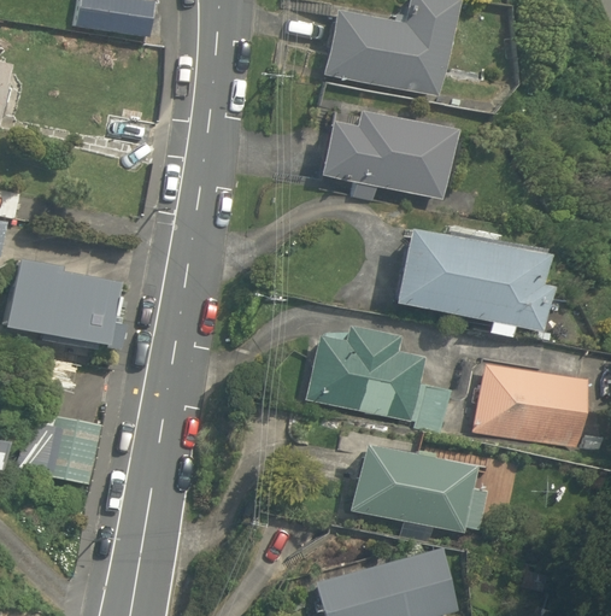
[(154,0),(75,0),(72,31),(152,39),(154,0)]
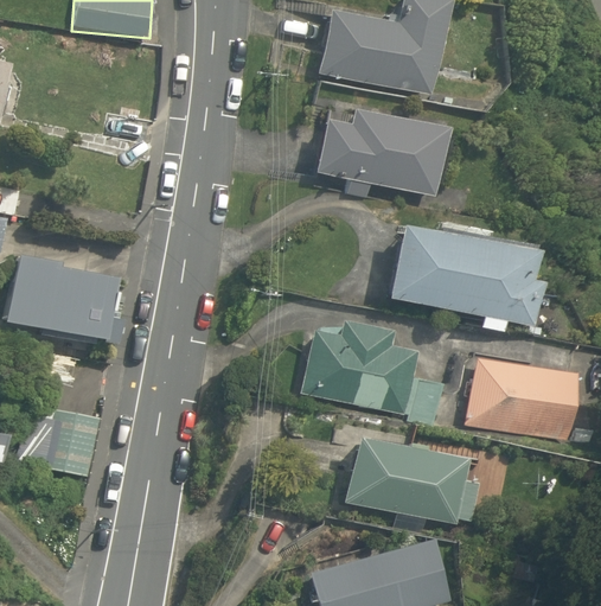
[(434,91),(447,0),(403,0),(401,19),(330,7),(319,75),(434,91)]
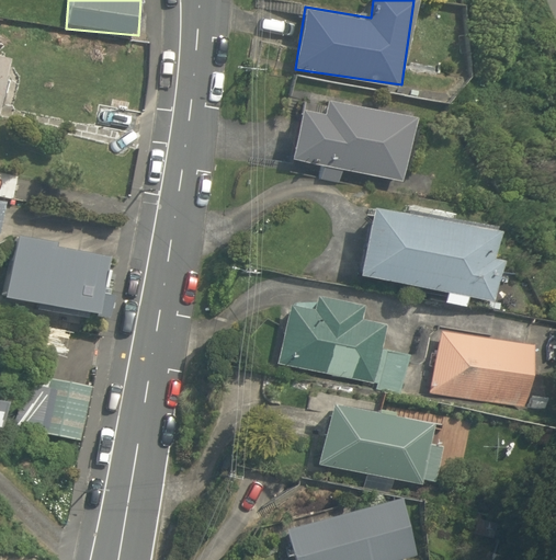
[(0,110),(10,53),(0,50),(0,110)]
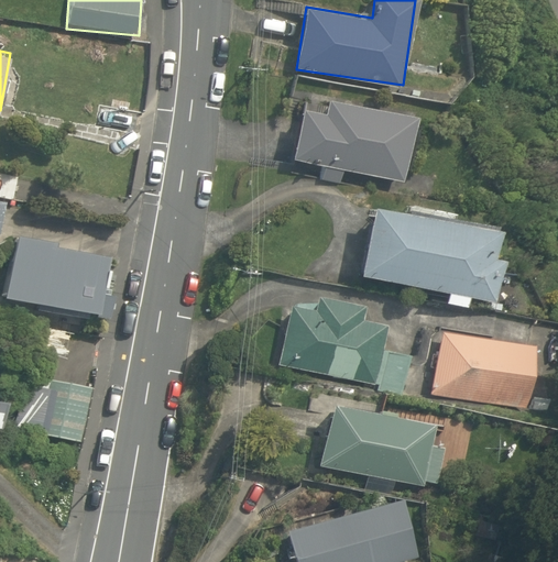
[(304,95),(294,158),(324,163),(321,178),(348,183),(350,167),(408,177),(418,112),(304,95)]
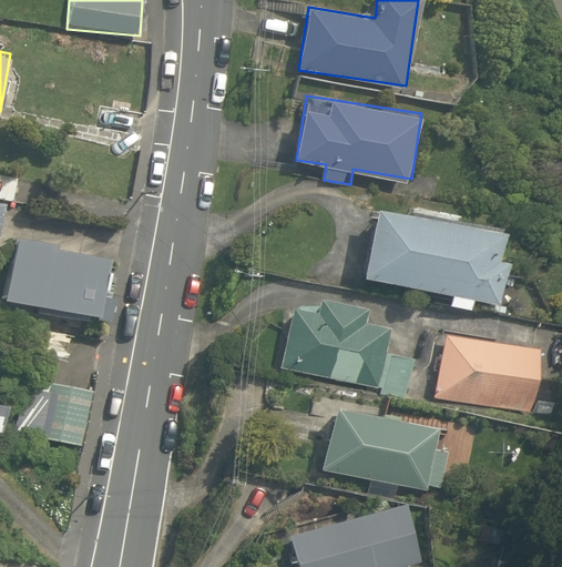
[(450,290),(448,306),(477,310),(479,294),(497,296),(508,216),(385,200),(374,280),(450,290)]
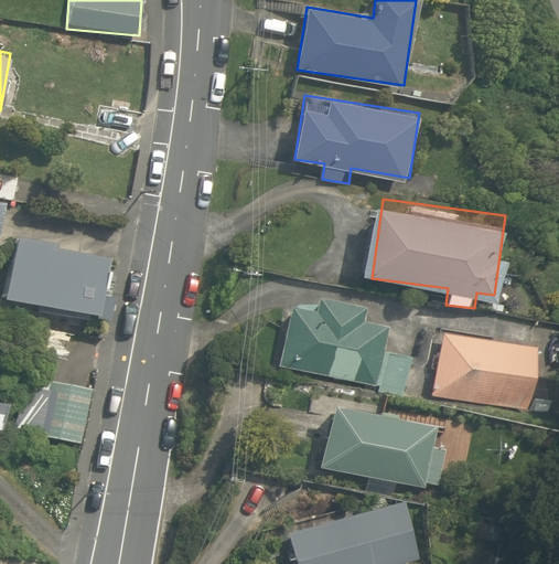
[(113,248),(18,235),(8,302),(104,316),(113,248)]
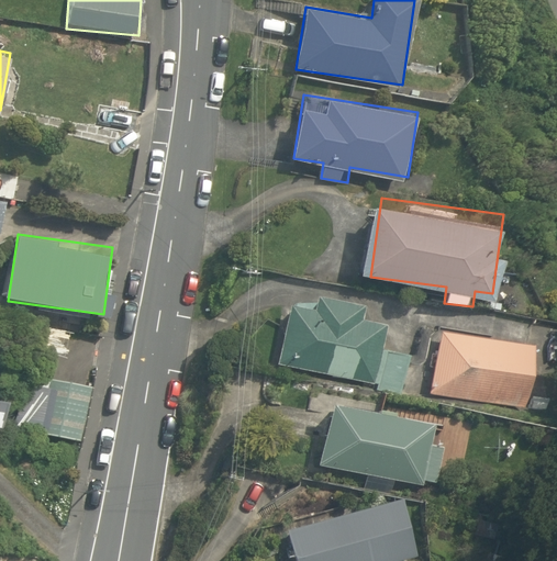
[(315,312),(289,306),(278,367),(408,391),(414,355),(382,349),(388,325),(371,322),(374,309),(318,299),(315,312)]
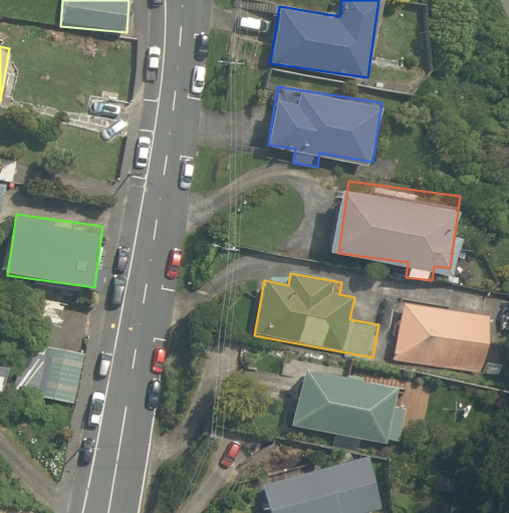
[(401,301),(394,360),(487,371),(494,315),(455,310),(456,294),(392,286),(391,300),(401,301)]
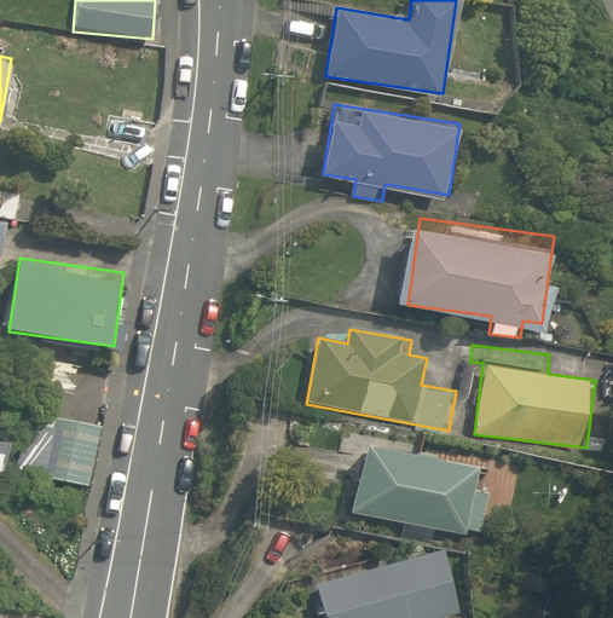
[(104,417),(48,409),(39,479),(93,487),(104,417)]
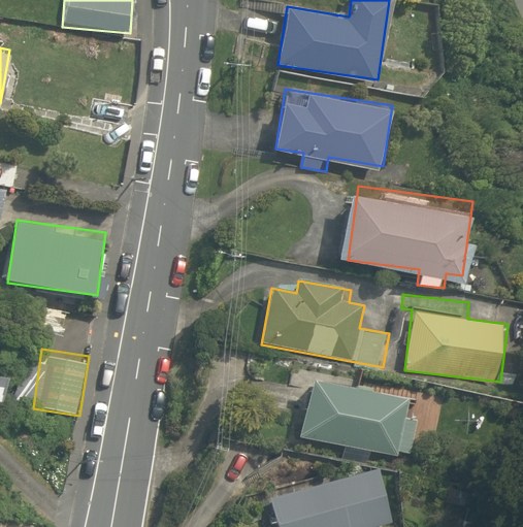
[(406,396),(308,381),(299,438),(397,455),(406,396)]
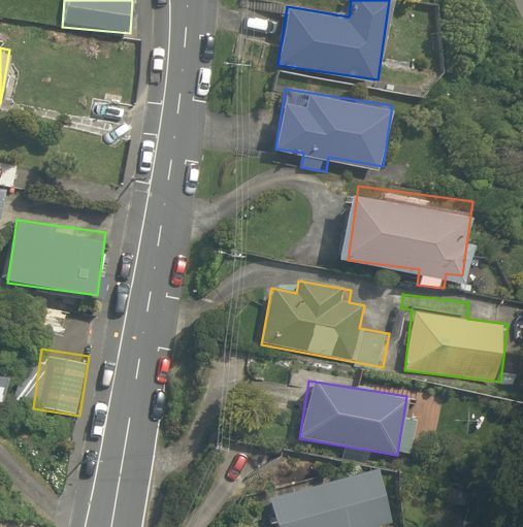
[(270,497),(278,526),(381,526),(392,524),(380,471),(270,497)]
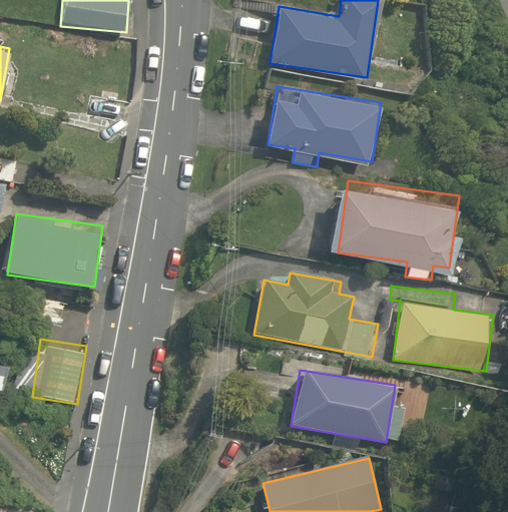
All buildings are outlined.
